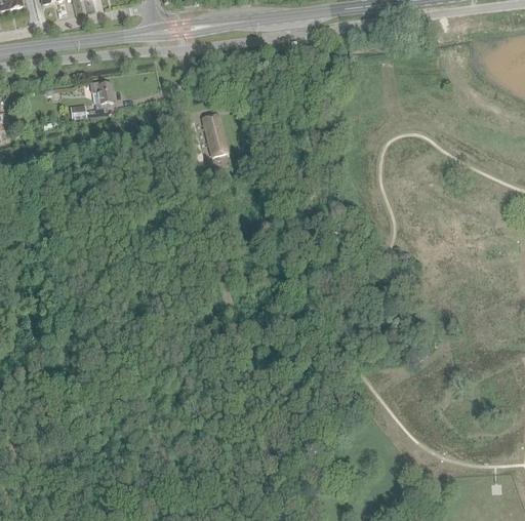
[(10,7),(23,4),(22,0),(0,0),(0,5),(1,9),(10,7)]
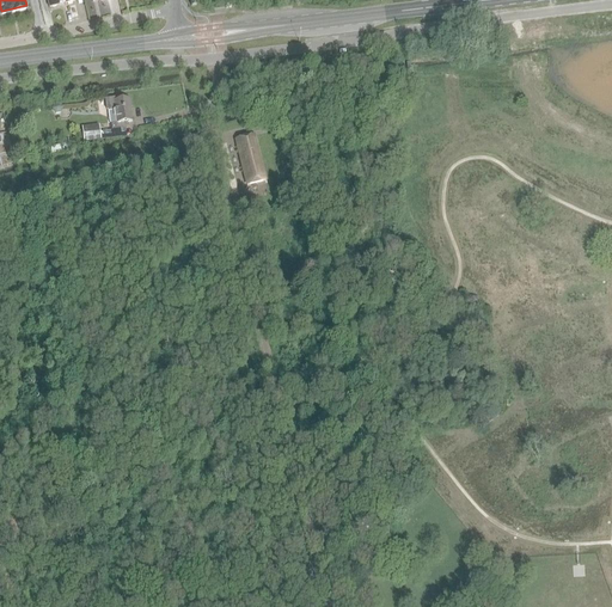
[(105,105),(106,106),(112,106),(115,117),(109,118),(110,127),(123,124),(123,118),(130,117),(127,94),(112,97),(112,94),(112,93),(103,96),(104,96),(105,105)]
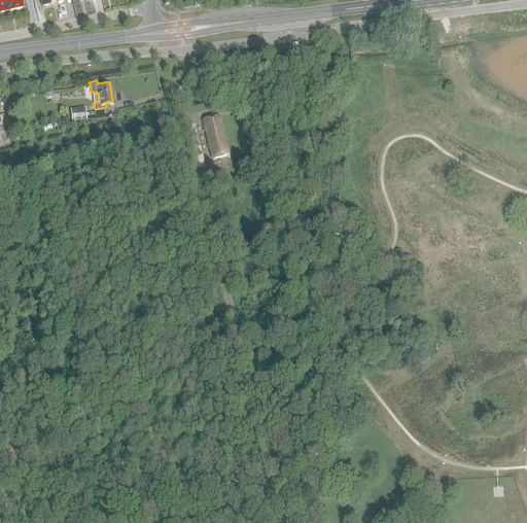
[(51,85),(46,86),(44,91),(47,95),(53,94),(55,90),(51,85)]
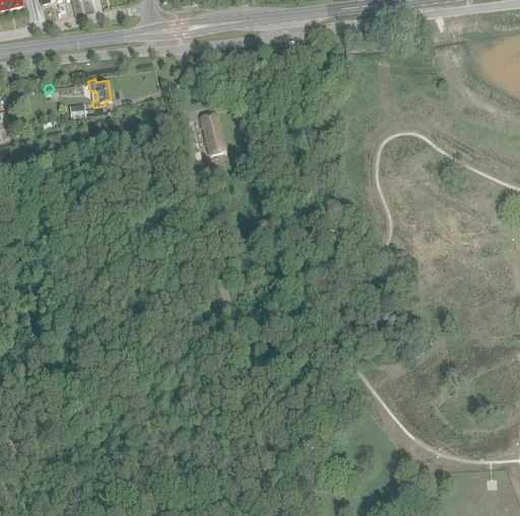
[(85,116),(83,102),(69,104),(71,118),(85,116)]
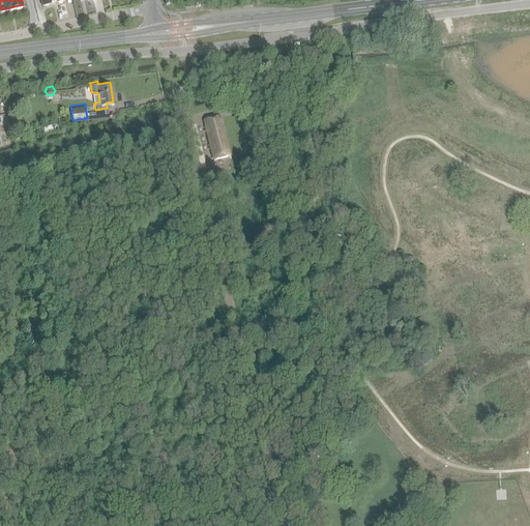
[(213,157),(229,153),(218,114),(204,118),(213,157)]
